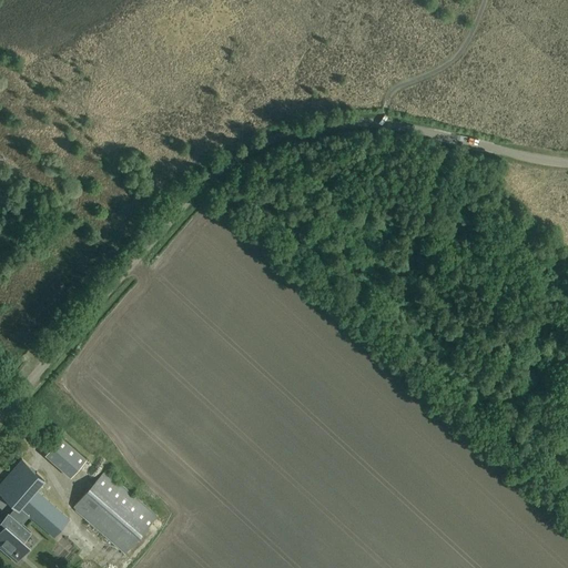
[(71,477),(88,458),(62,436),(46,454),(71,477)]
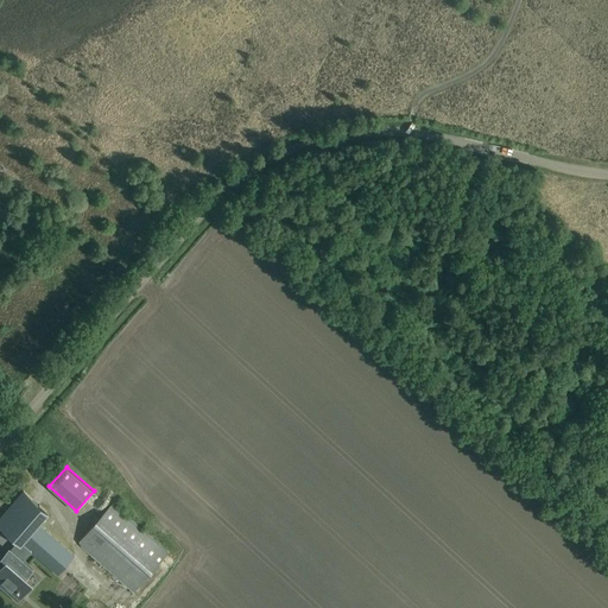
[(49,513),(24,492),(0,518),(0,526),(21,545),(23,544),(58,575),(75,556),(48,531),(55,523),(54,521),(49,513)]
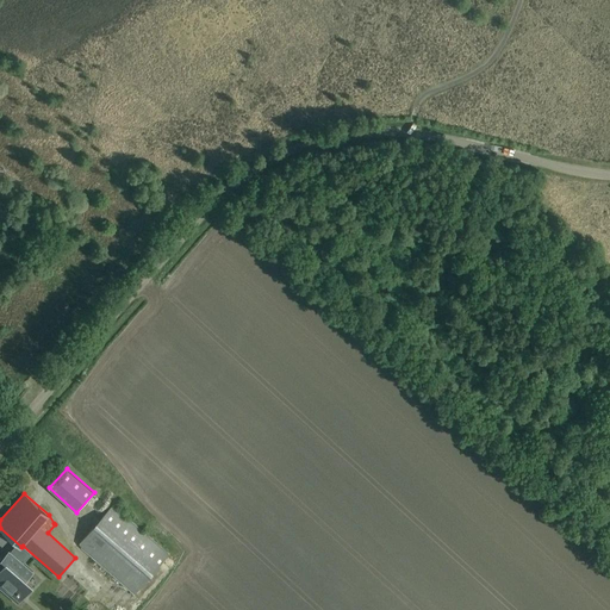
[(135,592),(168,554),(113,505),(79,545),(135,592)]
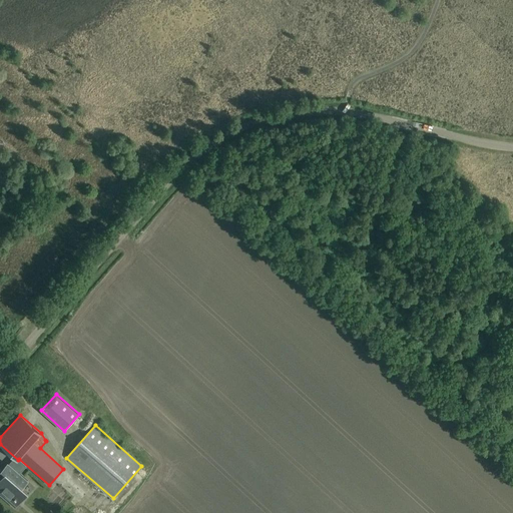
[(19,490),(24,484),(5,466),(0,471),(0,474),(4,477),(1,481),(0,479),(0,493),(7,499),(9,497),(16,504),(24,495),(19,490)]
